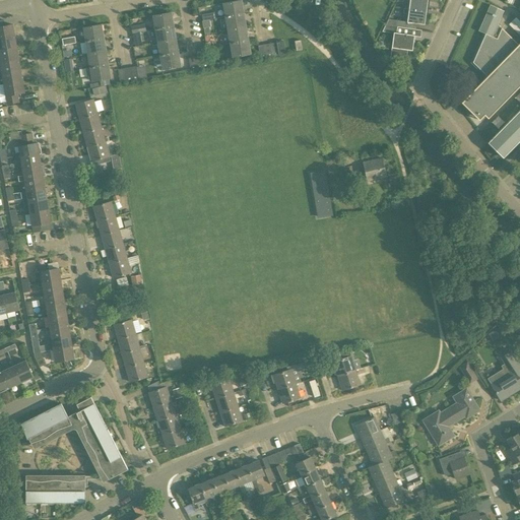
[(409,0),(409,9),(408,10),(426,12),(427,0),(409,0)]
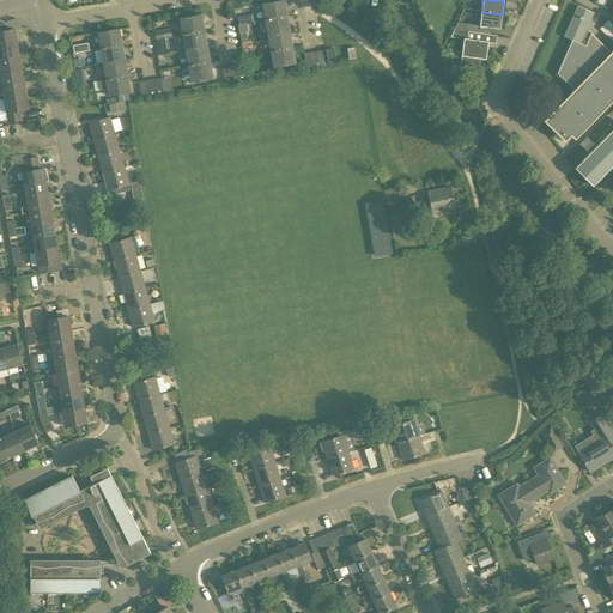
[(266,20),(287,16),(284,1),(263,5),(266,20)]
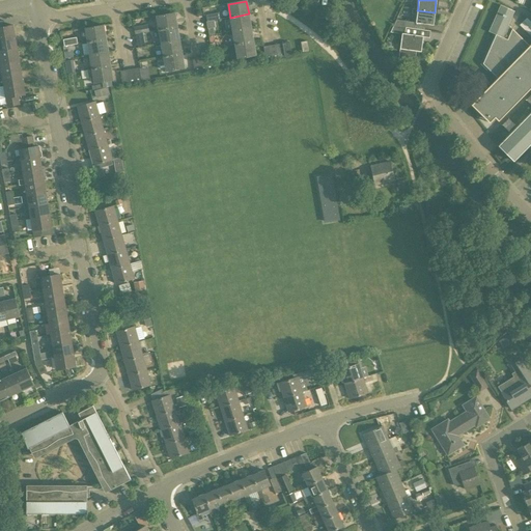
[(497,78),(471,105),(481,115),(488,123),(494,117),(498,121),(529,89),(530,90),(530,112),(498,145),(513,161),(530,142),(530,44),(529,46),(511,29),(506,27),(513,11),(500,5),(488,32),(495,34),(482,64),(497,78)]
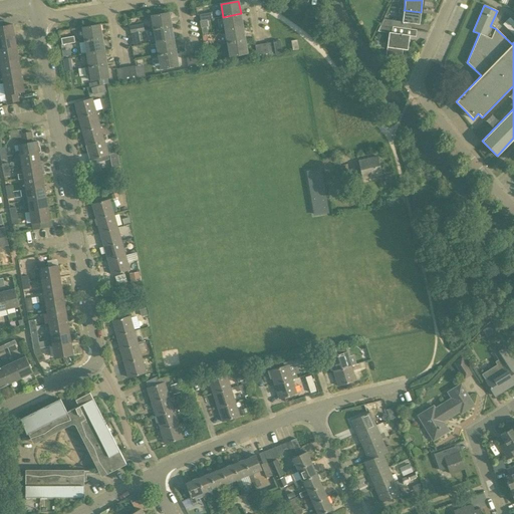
[(401,13),(400,21),(403,21),(403,23),(420,25),(421,12),(404,10),(405,9),(399,8),(398,13),(401,13)]
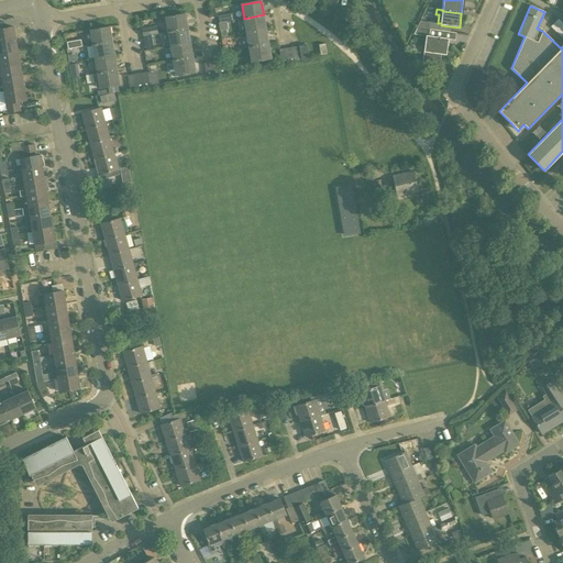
[(168,32),(188,29),(186,13),(166,18),(168,32)]
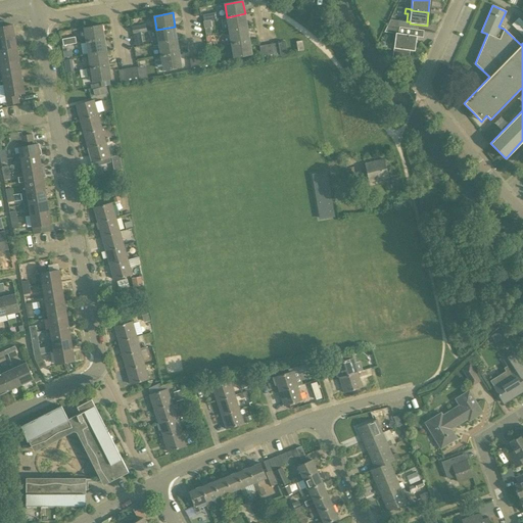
[(204,20),(218,18),(217,12),(203,14),(204,20)]
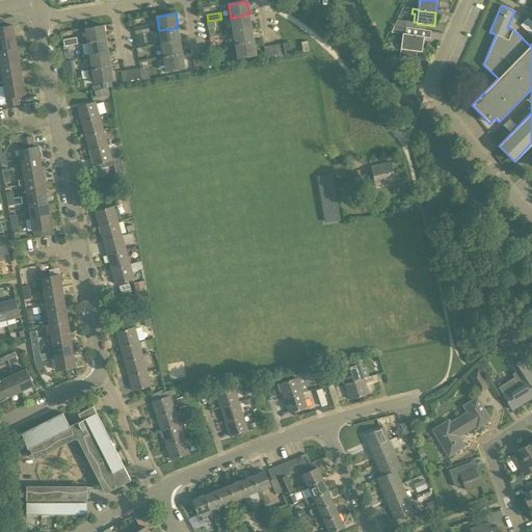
[(233,30),(251,27),(249,14),(231,18),(233,30)]
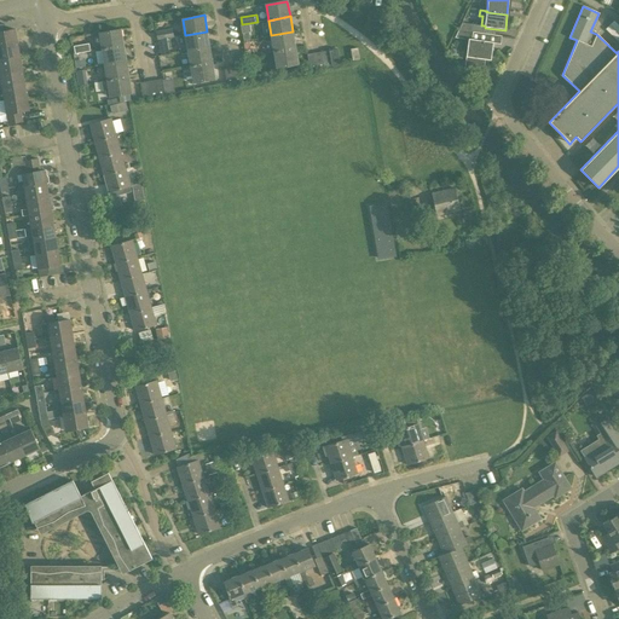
[(0,47),(18,45),(16,29),(6,32),(5,24),(0,24),(0,47)]
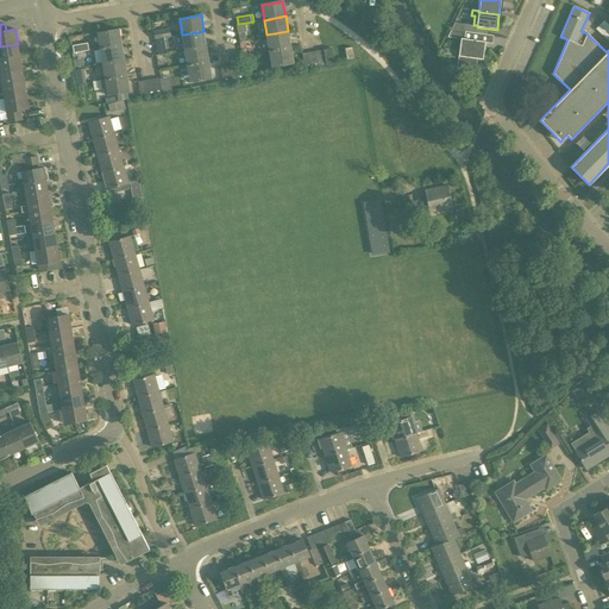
[(451,31),(470,33),(472,33),(473,26),(454,24),(451,31)]
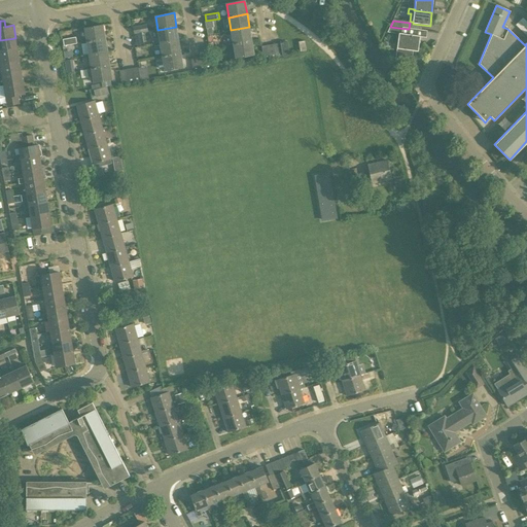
[(135,34),(148,31),(147,25),(134,28),(135,34)]
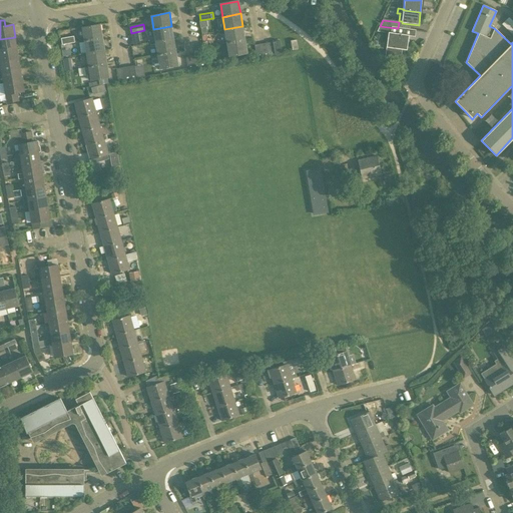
[(84,41),(102,38),(99,25),(81,28),(84,41)]
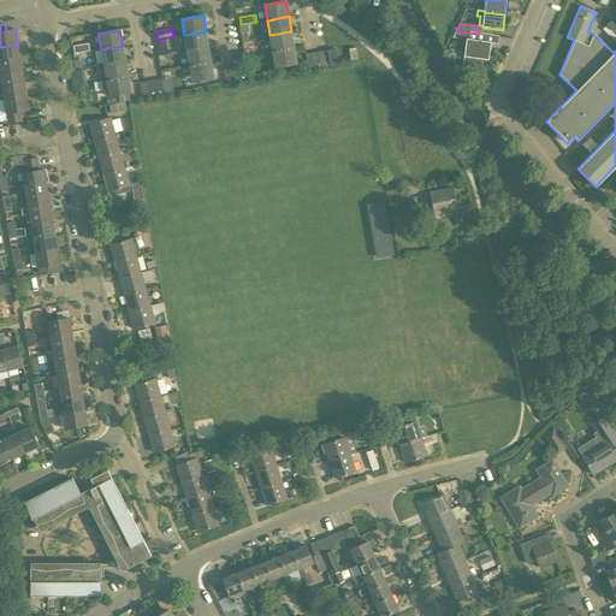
[(206,31),(184,35),(187,51),(208,47),(206,31)]
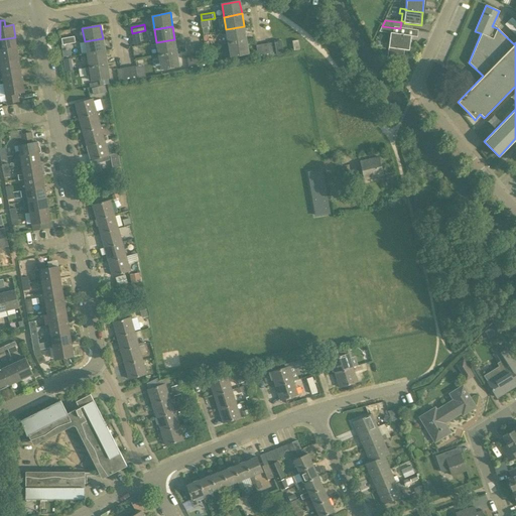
[(244,26),(226,29),(228,43),(246,39),(244,26)]
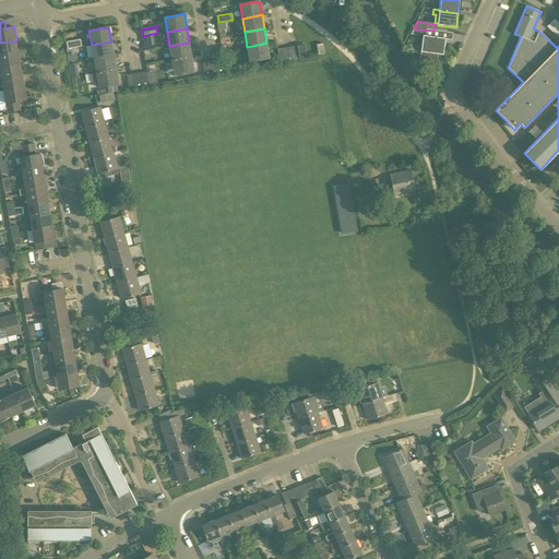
[(438,54),(442,55),(444,39),(440,38),(441,32),(433,31),(431,31),(414,28),(411,35),(424,36),(419,64),(436,67),(438,54)]
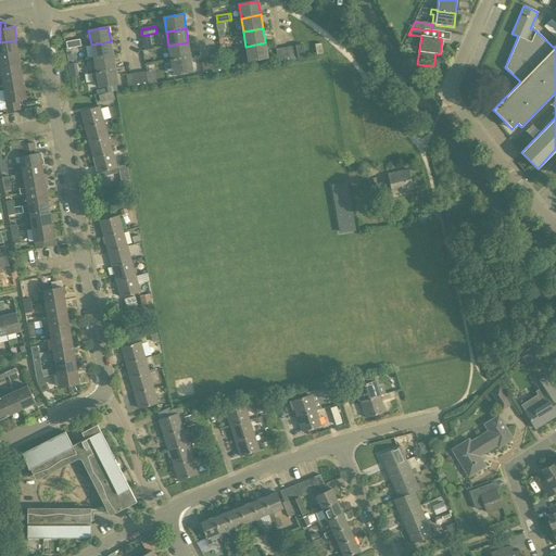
[(66,49),(80,47),(79,39),(65,41),(66,49)]
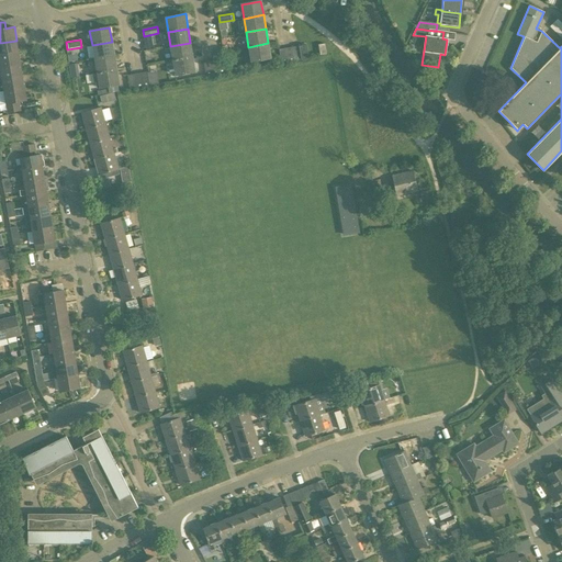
[(0,56),(19,54),(17,41),(0,43),(0,56)]
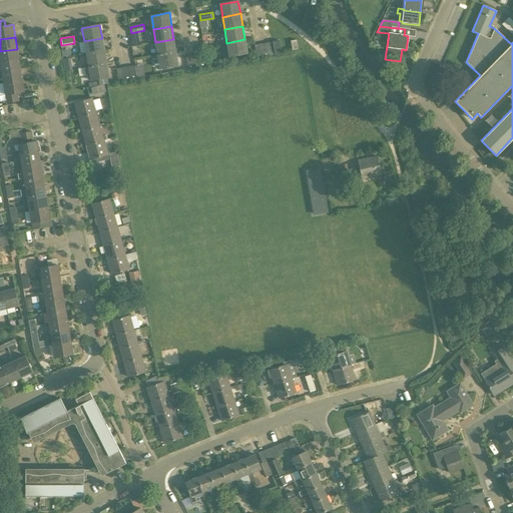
[(102,38),(84,41),(86,54),(104,50),(102,38)]
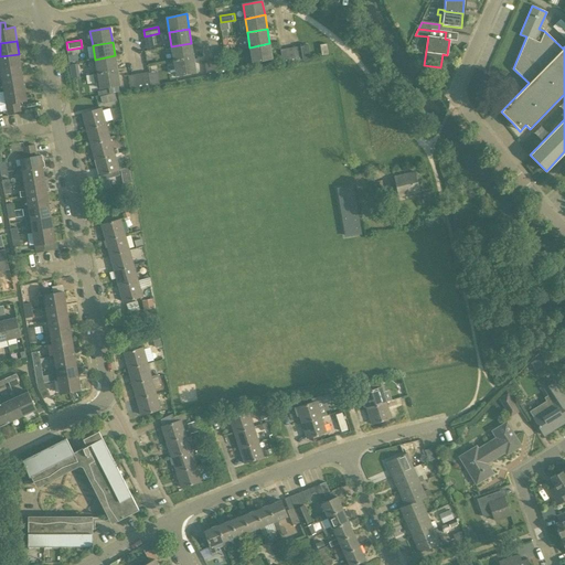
[(191,43),(171,46),(173,61),(193,57),(191,43)]
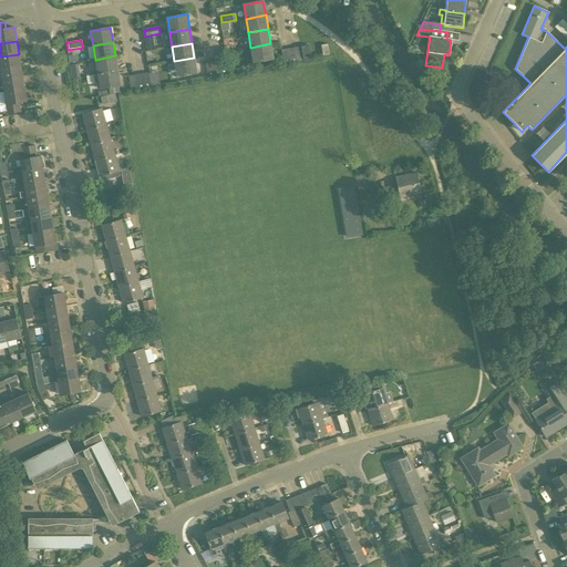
[(270,43),(250,48),(254,62),(274,59),(270,43)]
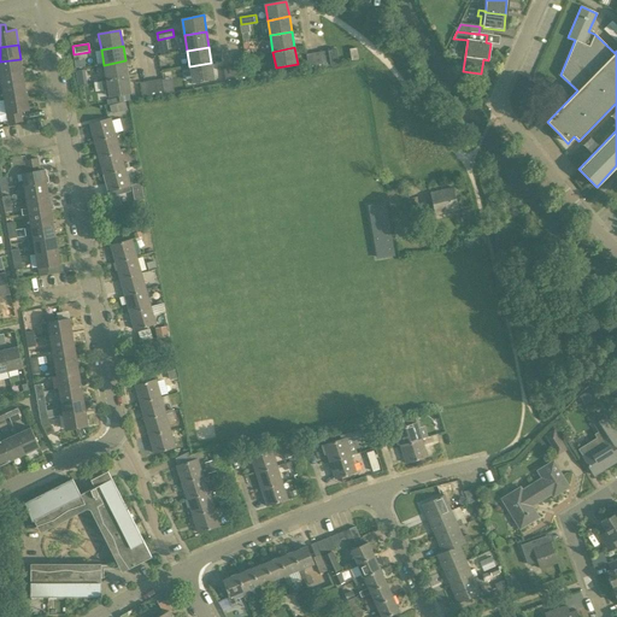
[(329,65),(339,64),(336,50),(327,51),(329,65)]
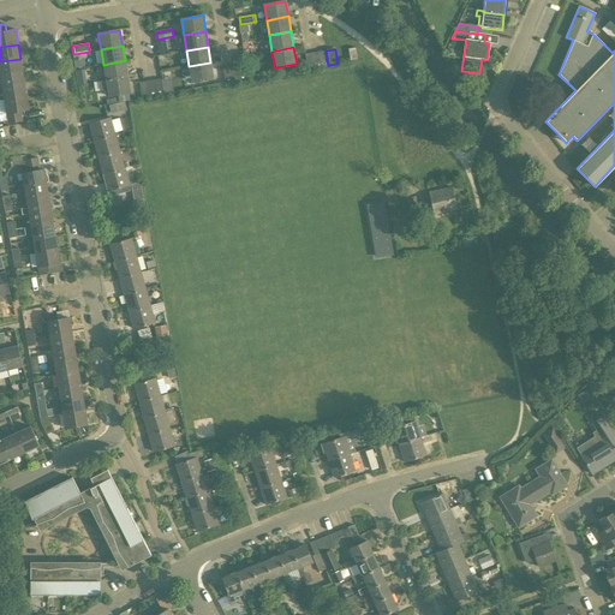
[(315,67),(312,53),(305,54),(308,69),(315,67)]
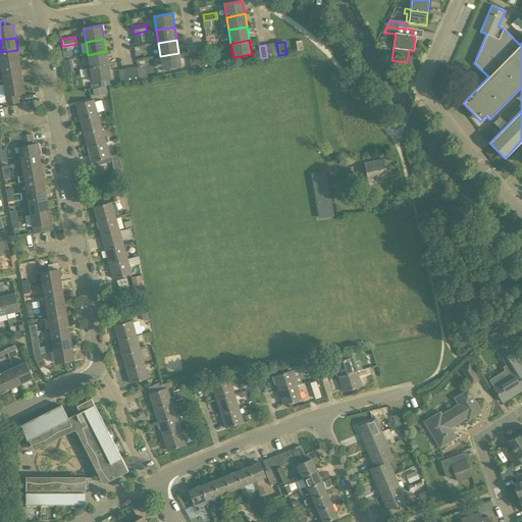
[(0,63),(19,60),(17,50),(0,52),(0,63)]
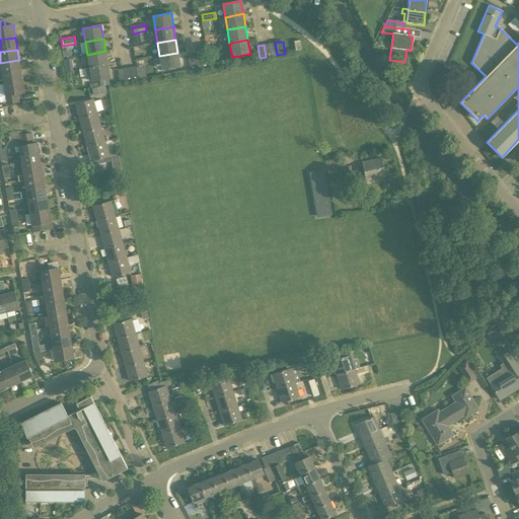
[(105,51),(87,55),(89,68),(107,65),(105,51)]
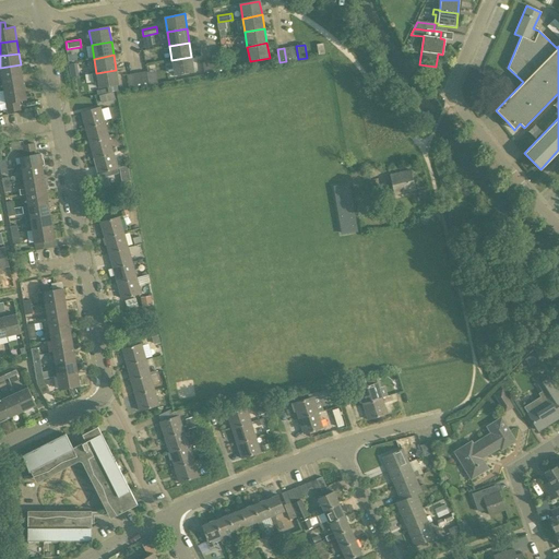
[(175,74),(193,71),(191,57),(171,60),(175,74)]
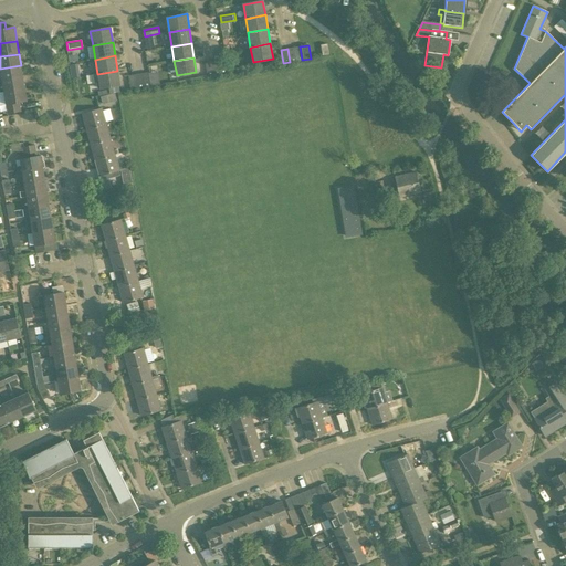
[(220,74),(227,73),(224,59),(218,60),(220,74)]
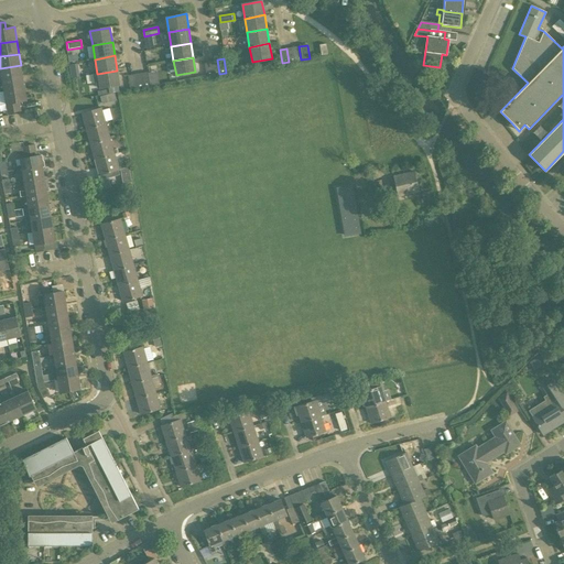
[(219,74),(217,60),(210,61),(213,75),(219,74)]
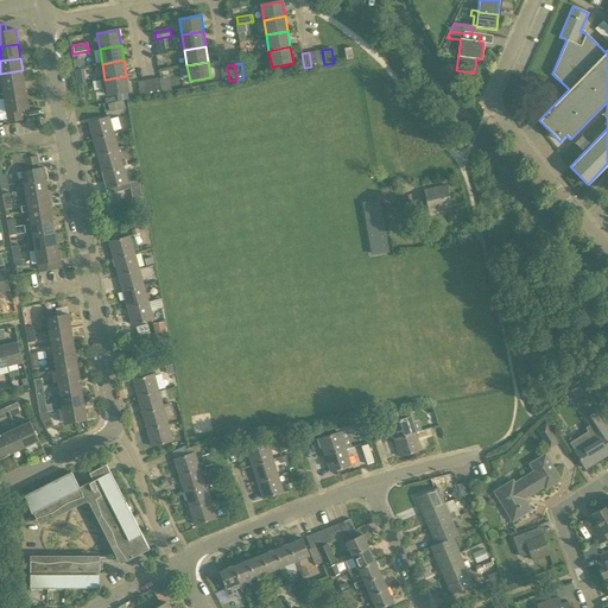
[(23,70),(0,74),(0,75),(2,88),(24,84),(23,70)]
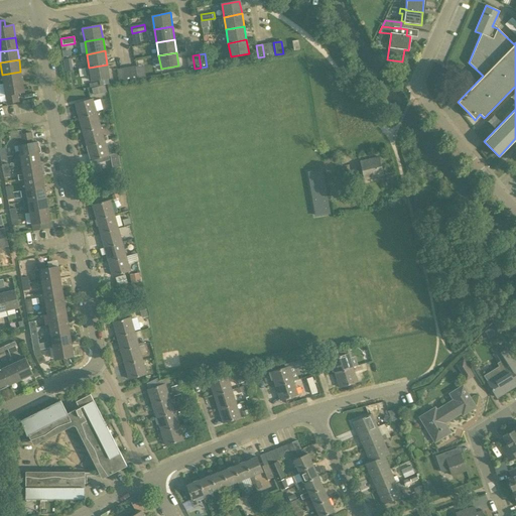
[(91,81),(110,77),(107,65),(89,68),(84,69),(85,76),(88,76),(89,81),(91,80),(91,81)]
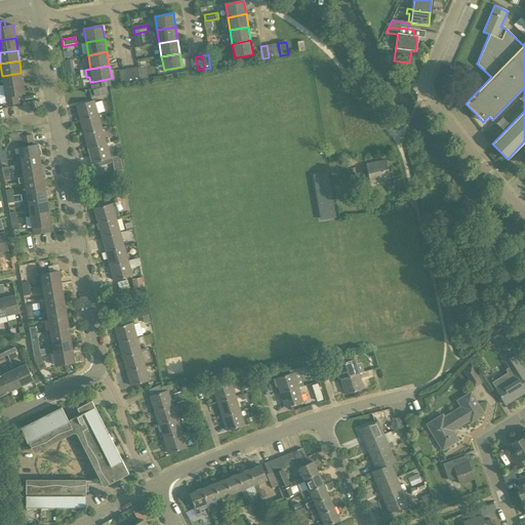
[(133,81),(140,80),(137,67),(131,69),(133,81)]
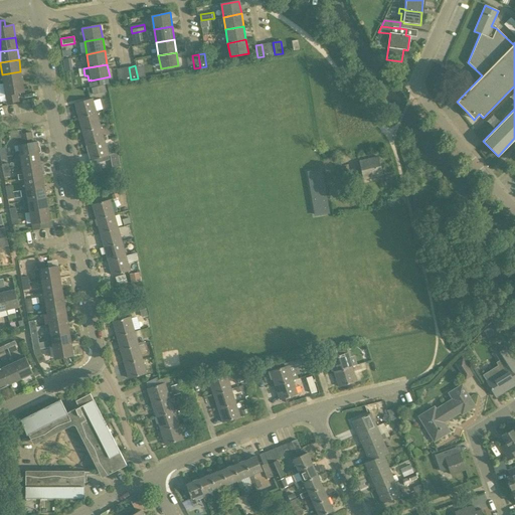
[(129,67),(123,68),(125,80),(131,79),(129,67)]
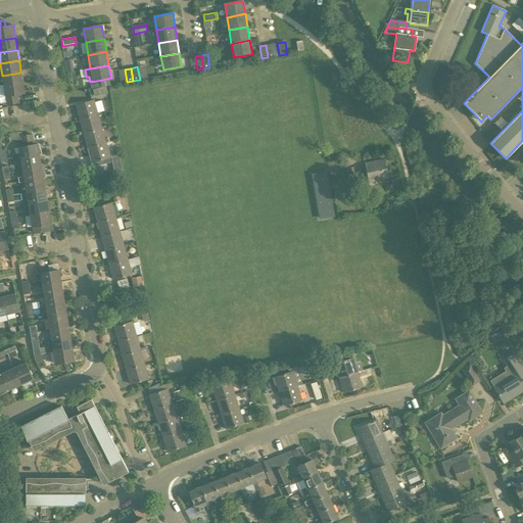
[(127,82),(125,69),(119,70),(121,83),(127,82)]
